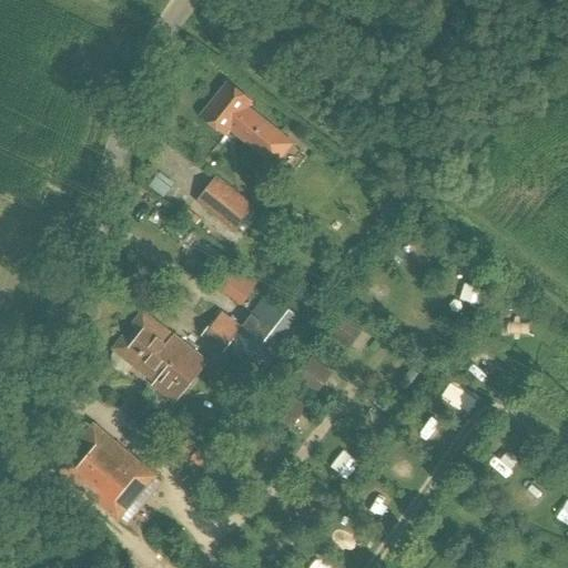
[(229,84),(202,115),(226,135),(230,131),(275,168),(295,143),(250,107),(252,103),(229,84)]
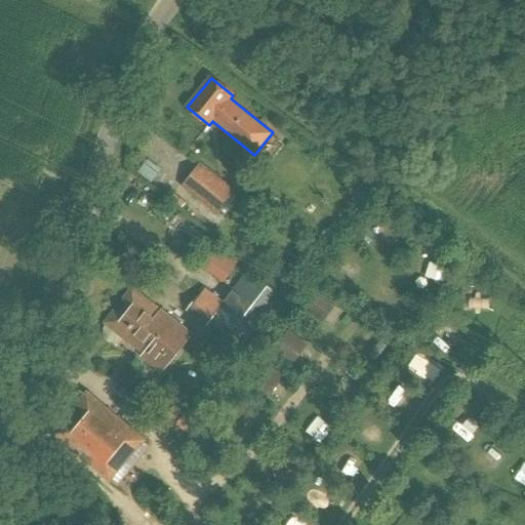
[(216,215),(236,190),(200,162),(180,187),(216,215)]
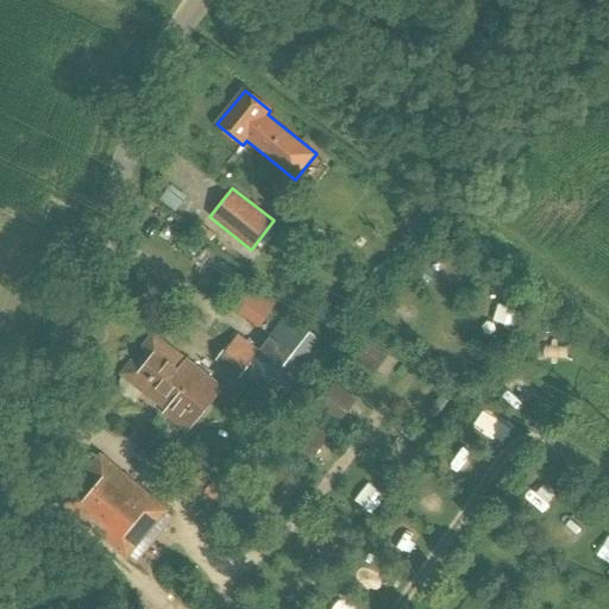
[(244,374),(282,402),(326,345),(287,313),(258,350),(238,334),(217,363),(239,380),(244,374)]
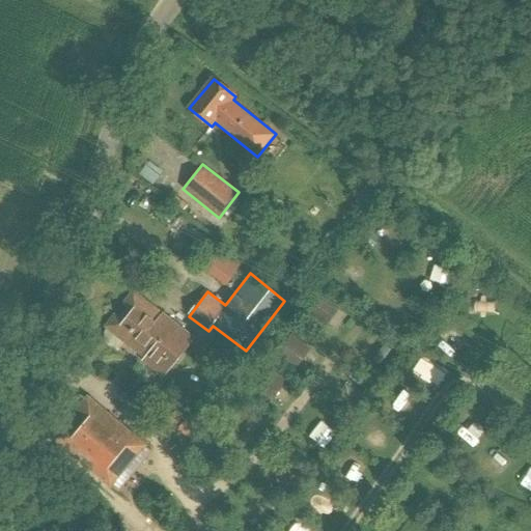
[(164,376),(194,338),(133,290),(105,327),(144,357),(142,360),(164,376)]
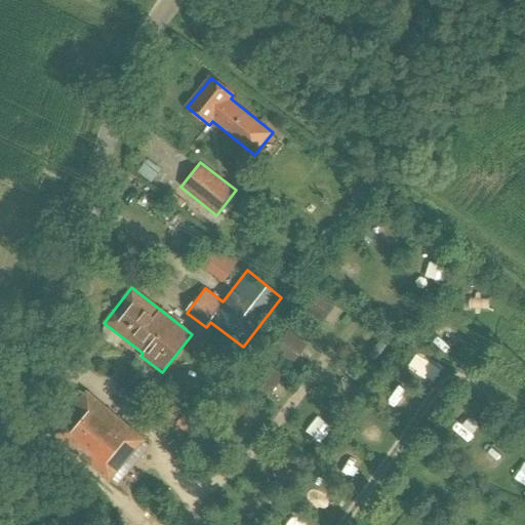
[(336,304),(316,288),(301,308),(321,323),(336,304)]
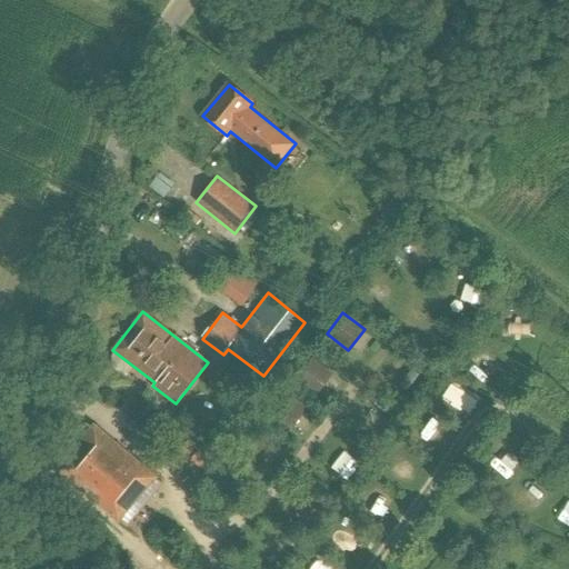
[(318,396),(333,373),(312,357),(296,379),(318,396)]
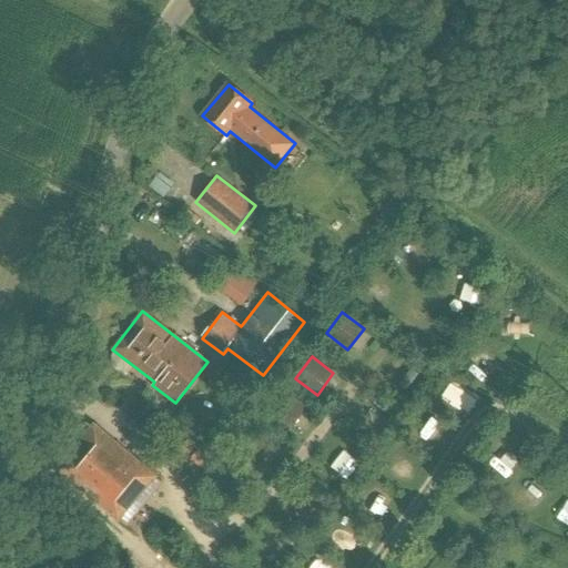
[(98,391),(92,399),(113,412),(119,403),(98,391)]
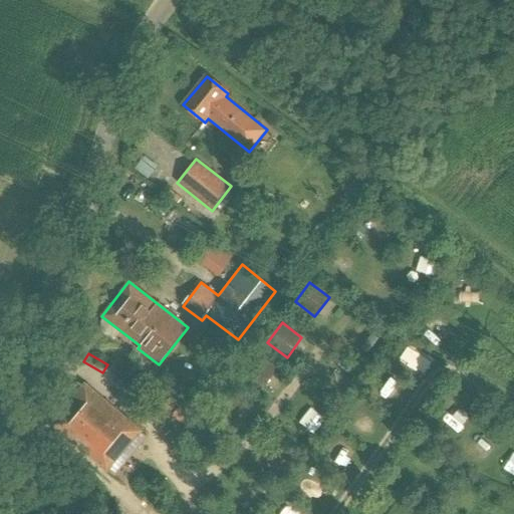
[(256,354),(242,373),(261,389),(276,369),(256,354)]
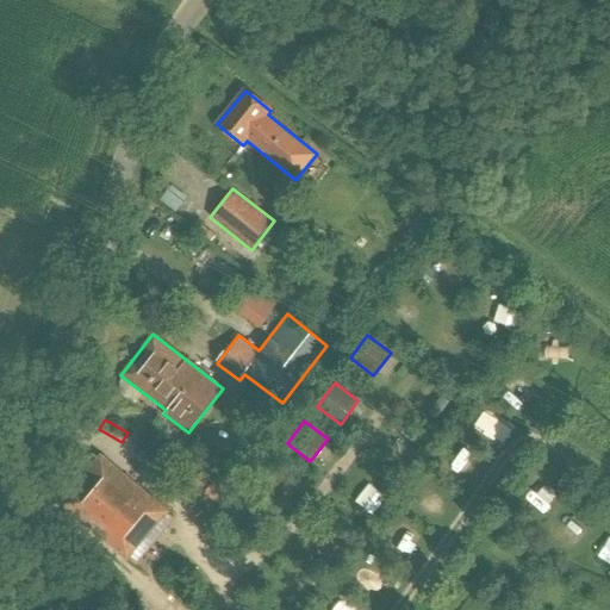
[(294,471),(272,453),(254,475),(277,493),(294,471)]
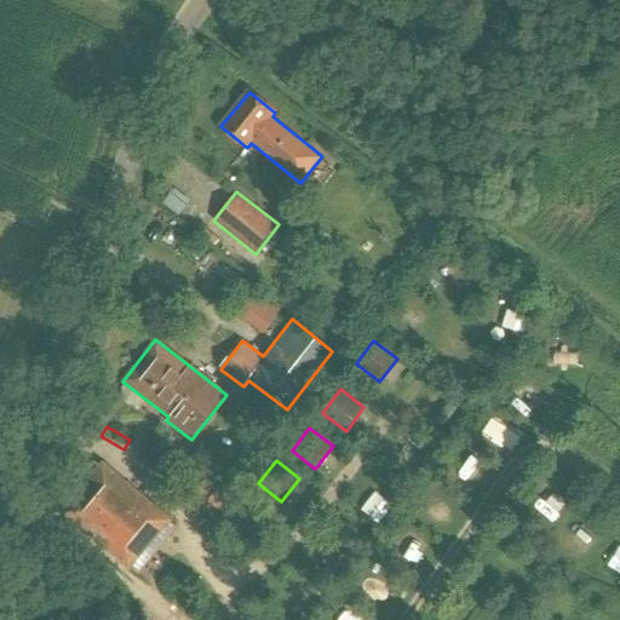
[(102,464),(62,511),(130,567),(168,520),(102,464)]
